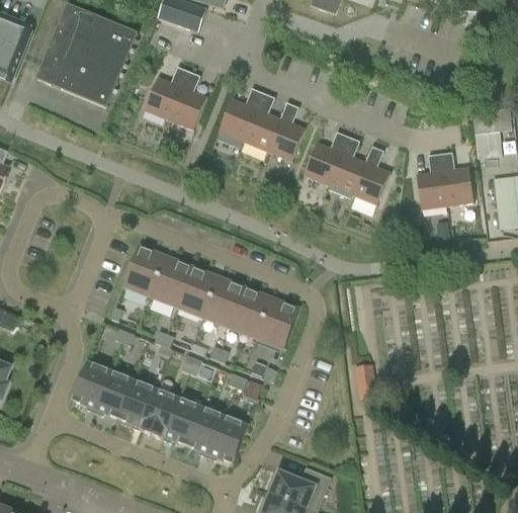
[(164,0),(158,17),(198,32),(206,8),(184,0),(164,0)]
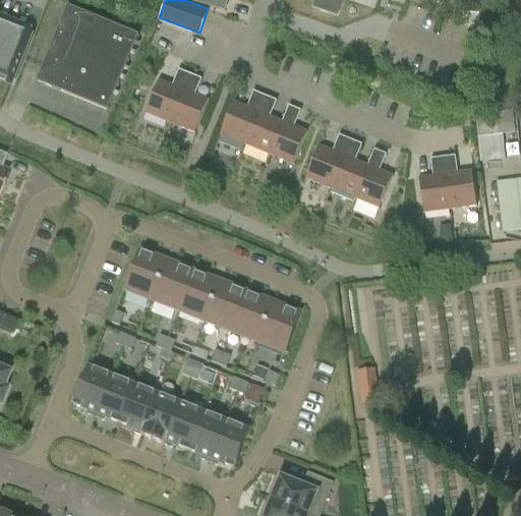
[(328,0),(326,7),(337,11),(341,0),(328,0)]
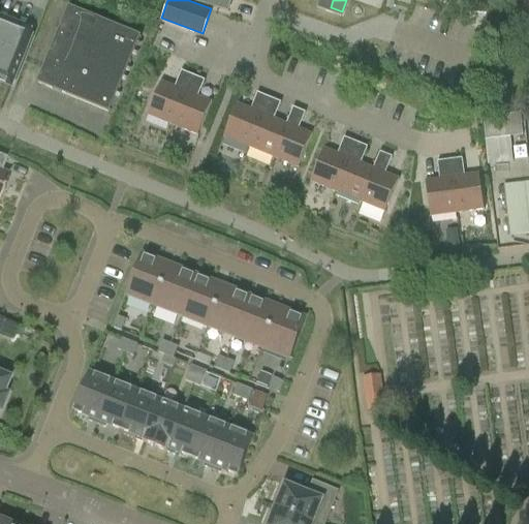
[(141,33),(69,3),(38,80),(109,109),(141,33)]
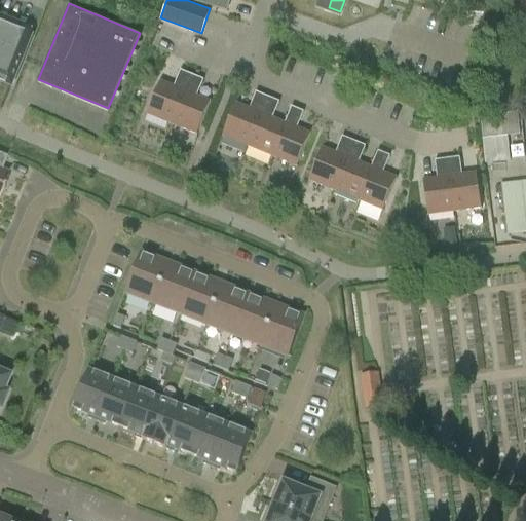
[(31,31),(0,19),(0,76),(11,81),(31,31)]
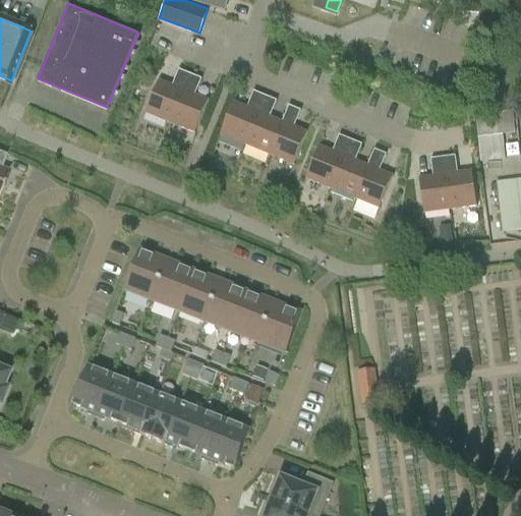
[(178,66),(172,82),(159,77),(146,110),(170,119),(190,71),(178,66)]
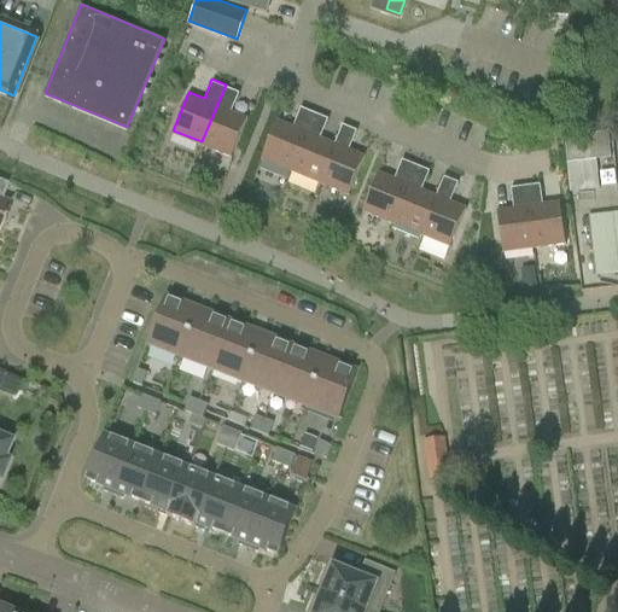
[(226,85),(202,141),(232,153),(248,116),(232,110),(239,89),(226,85)]
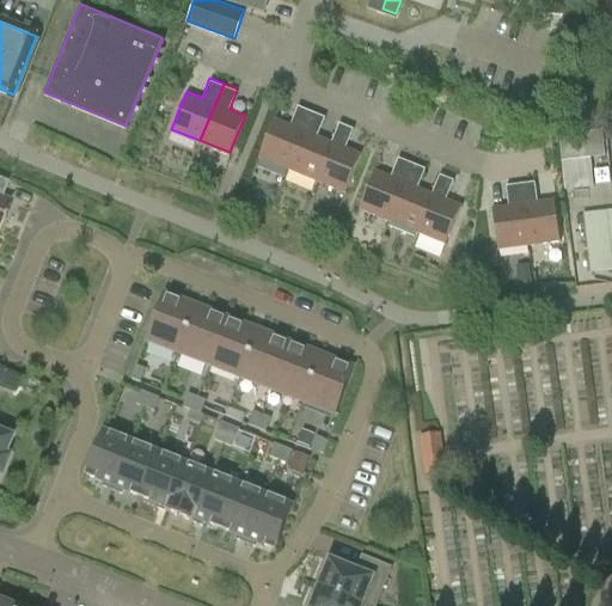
[(298,104),(289,122),(274,116),(258,154),(288,166),(312,109),(298,104)]
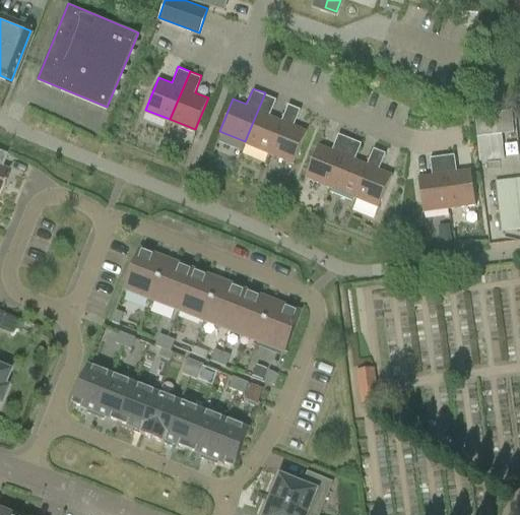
[(276,98),(265,92),(245,141),(269,151),(289,103),(287,103),(281,118),(270,114),(276,98)]
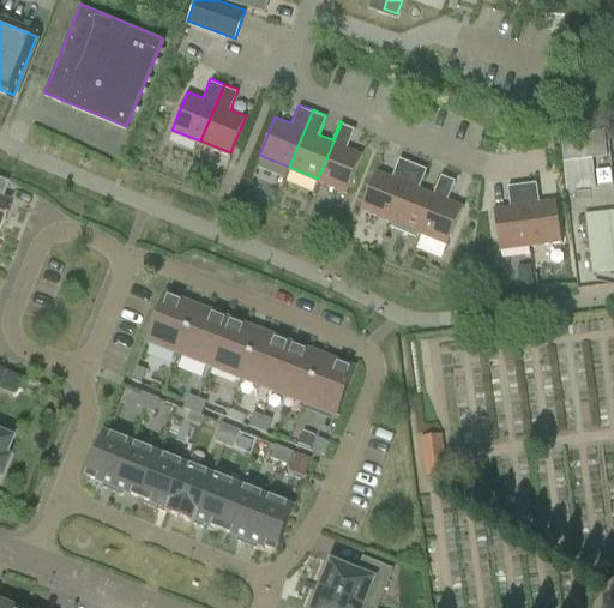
[(354,126),(342,121),(318,179),(347,191),(362,152),(347,145),(354,126)]
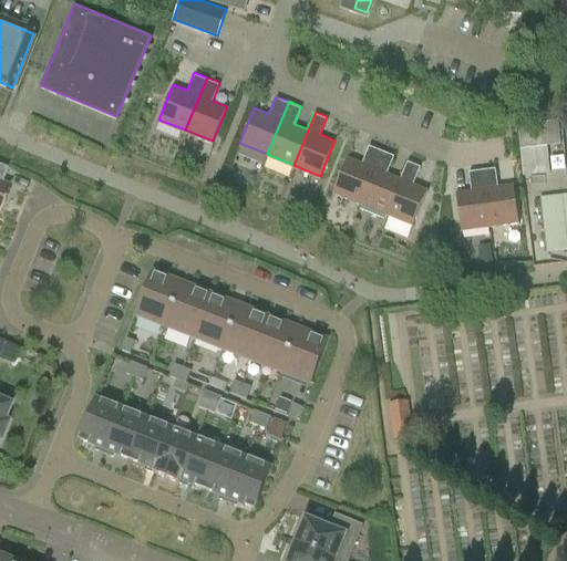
[(517,122),(521,146),(562,141),(558,116),(517,122)]
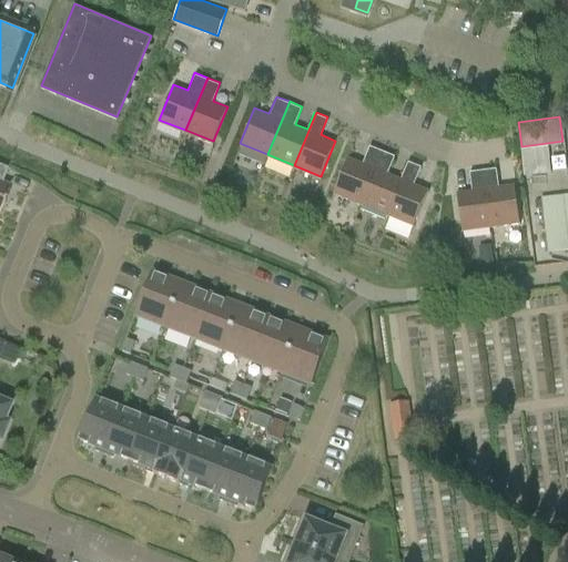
[(369,143),(362,161),(347,155),(333,191),(361,202),(382,149),(369,143)]
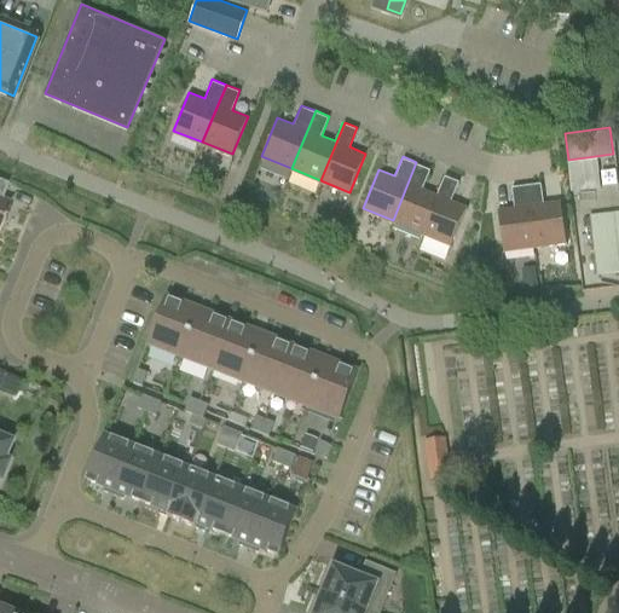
[(416,162),(393,220),(422,232),(445,174),(444,174),(437,192),(422,188),(431,168),(416,162)]
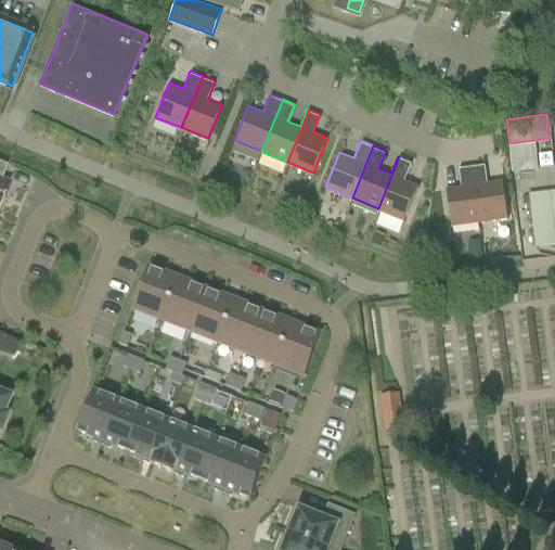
[(399,156),(378,208),(404,219),(418,184),(404,178),(411,161),(399,156)]
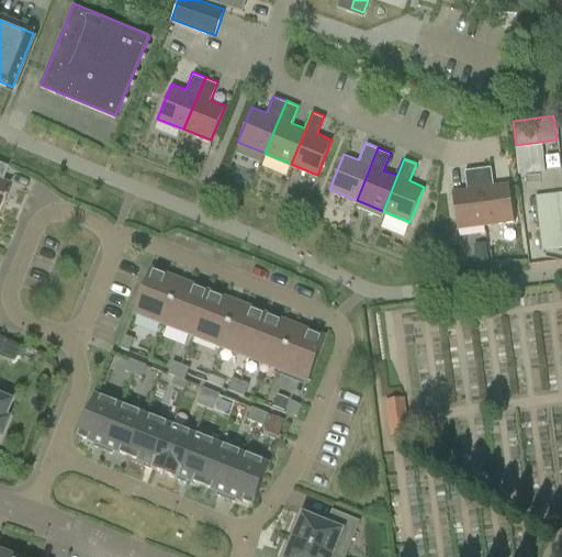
[(508,181),(494,184),(491,165),(478,166),(485,223),(514,219),(508,181)]
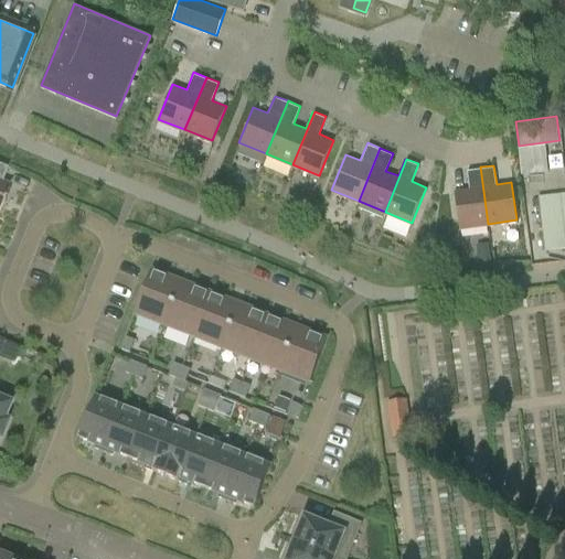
[(467,169),(469,187),(454,190),(459,227),(488,224),(480,167),(467,169)]
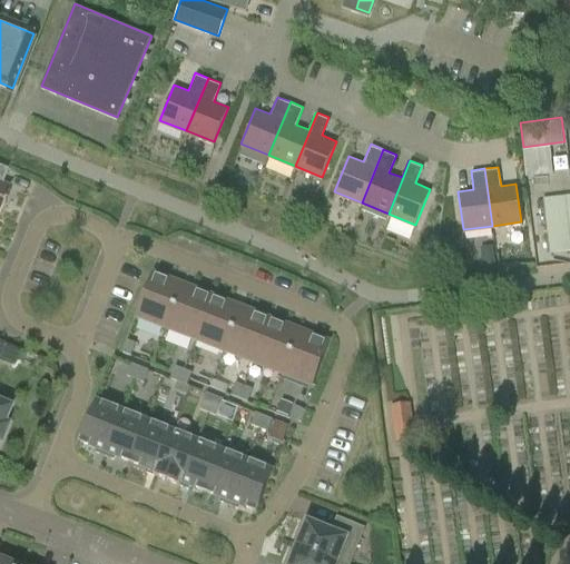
[(166,324),(184,279),(173,276),(172,277),(153,270),(137,313),(166,324)]
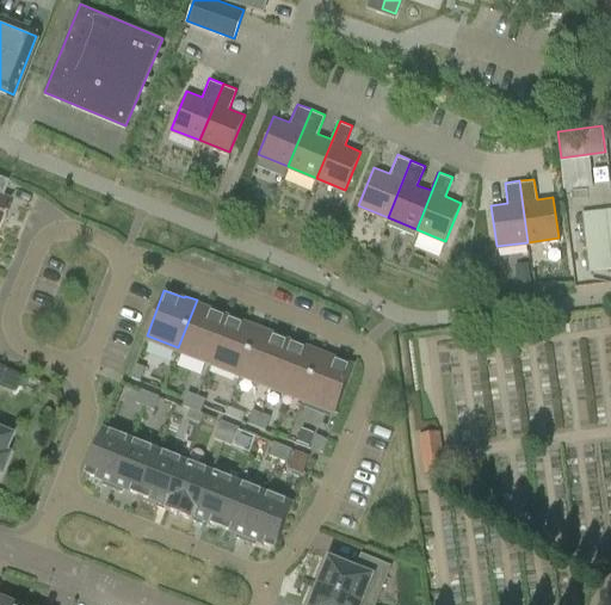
[(197,300),(178,347),(208,359),(226,314),(208,307),(209,304),(197,300)]
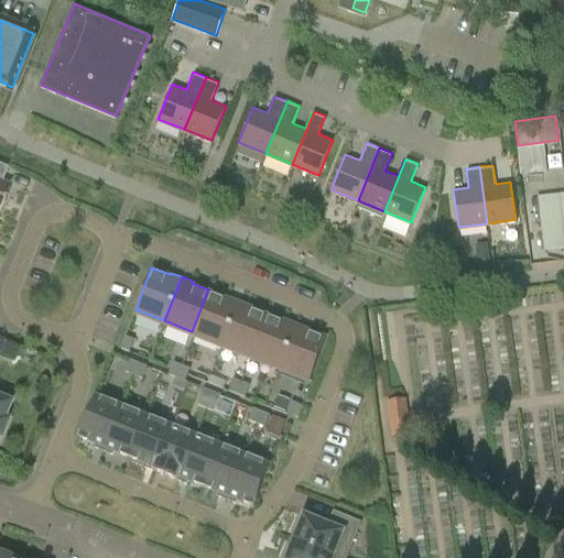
[(208,290),(192,331),(221,343),(239,299),(228,295),(227,297),(208,290)]
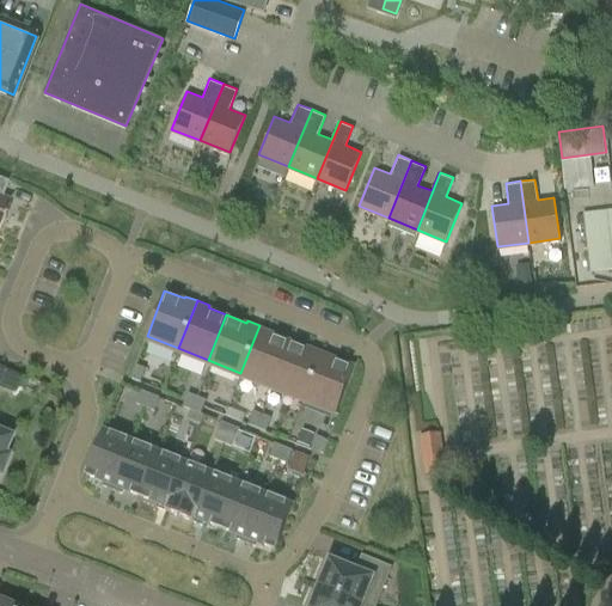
[(271,330),(259,325),(240,373),(270,384),(288,338),(270,332),(271,330)]
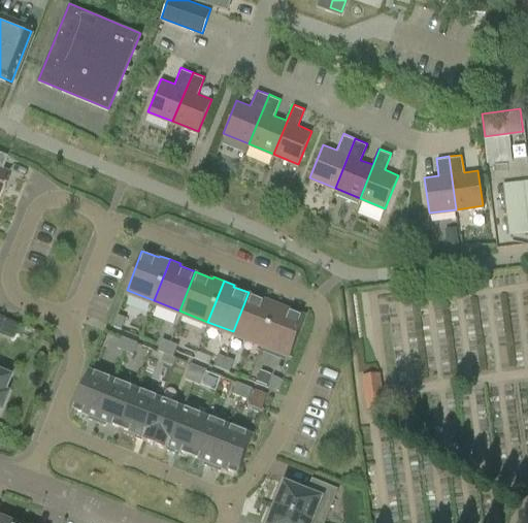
[(266,299),(249,292),(233,331),(261,342),(277,301),(267,297),(266,299)]
